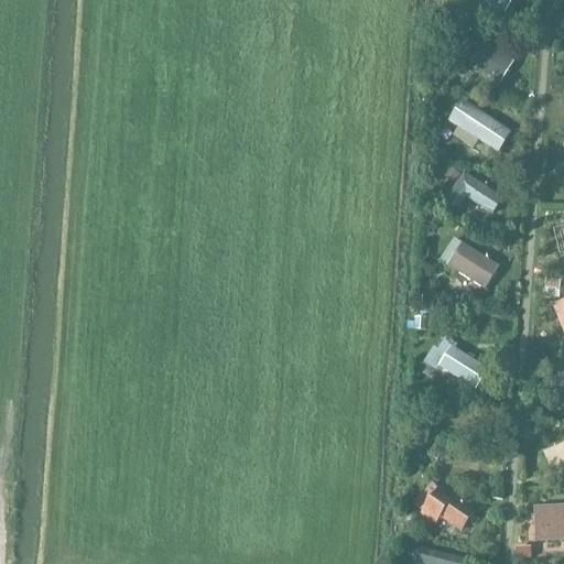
[(481,0),(505,14),(512,0),(481,0)]
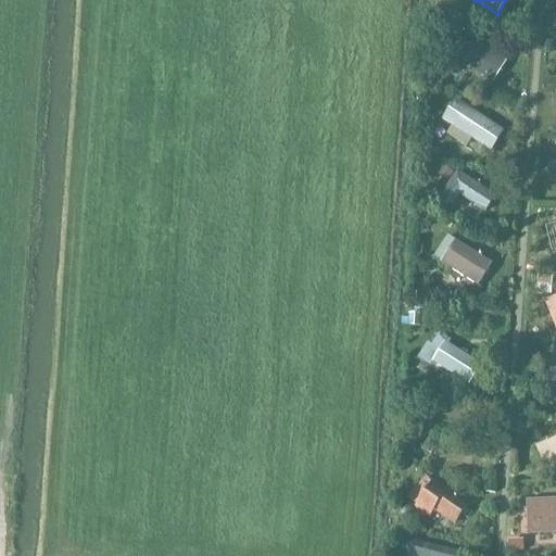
[(460,38),(450,54),(492,83),(506,61),(478,41),(474,47),(460,38)]
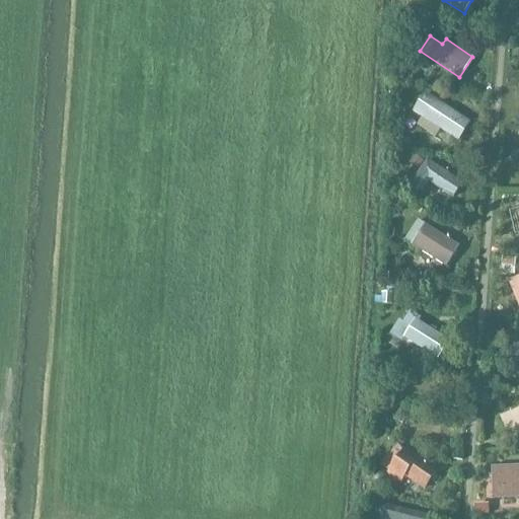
[(413,110),(457,141),(470,123),(426,91),(413,110)]
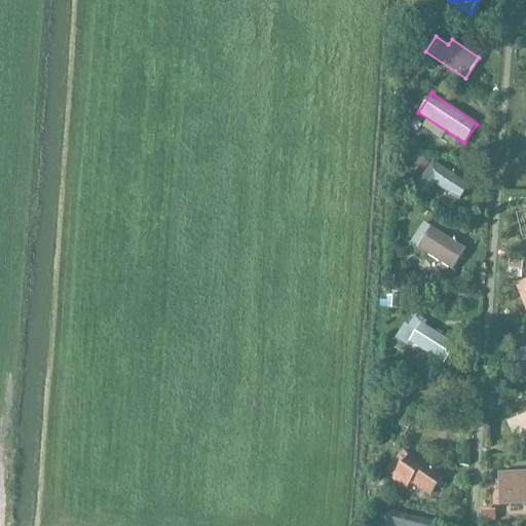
[(466,184),(433,160),(415,186),(427,195),(436,184),(457,198),(466,184)]
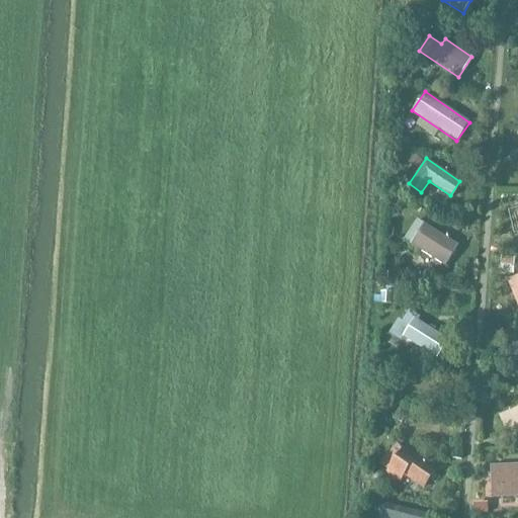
[(517,209),(508,212),(514,236),(517,235),(517,209)]
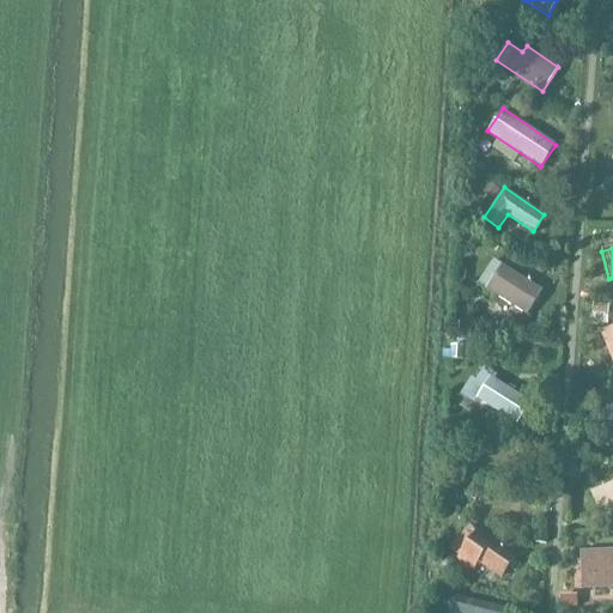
[(485,289),(526,314),(542,289),(503,263),(502,265),(492,259),(478,283),(486,287),(485,289)]
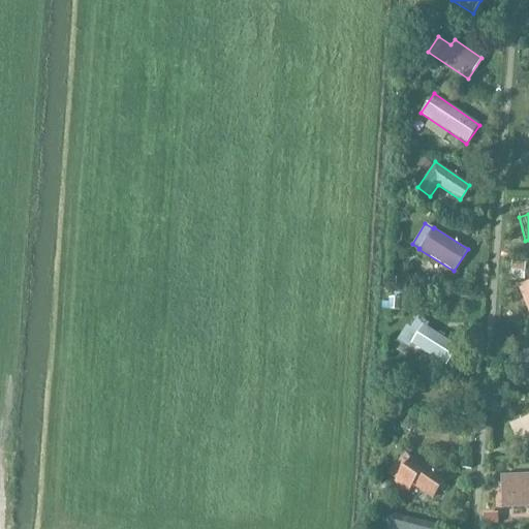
[(528,282),(519,286),(528,313),(528,282)]
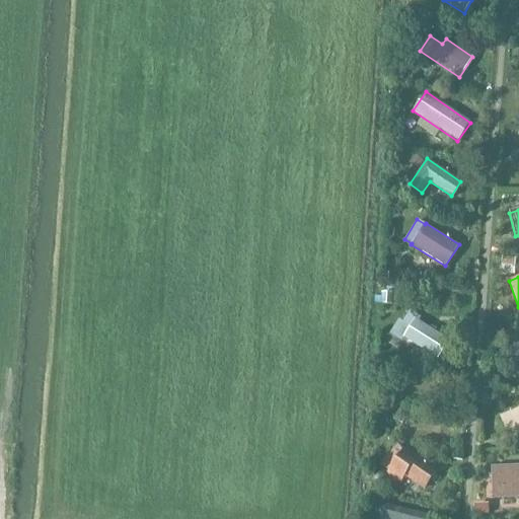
[(399,319),(390,334),(401,341),(404,337),(438,358),(448,340),(418,321),(421,317),(410,310),(403,321),(399,319)]
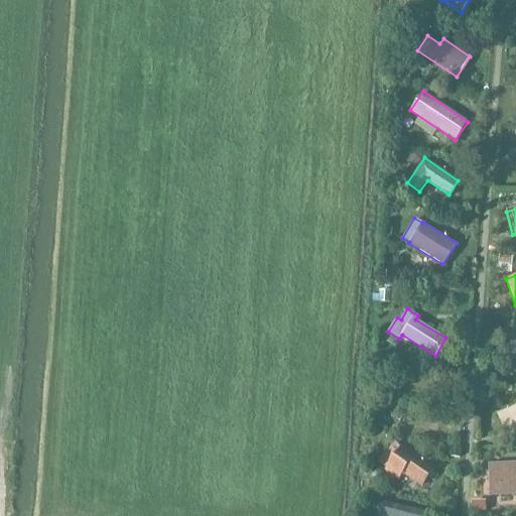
[(515,366),(515,341),(502,347),(511,369),(515,366)]
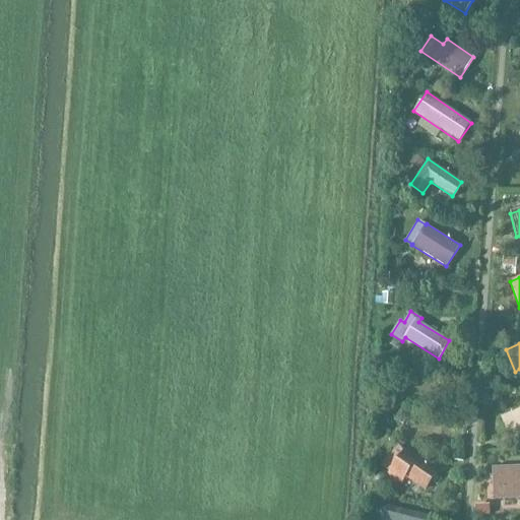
[(519,436),(519,409),(500,417),(510,440),(519,436)]
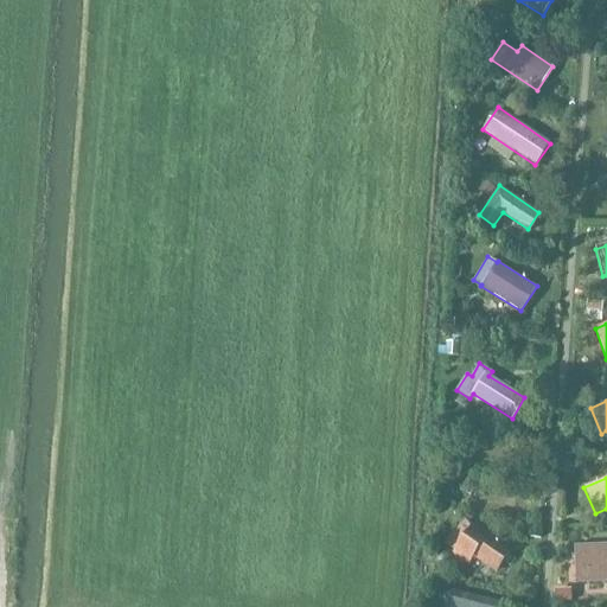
[(474,560),(494,574),(511,551),(472,524),(451,554),(468,567),(474,560)]
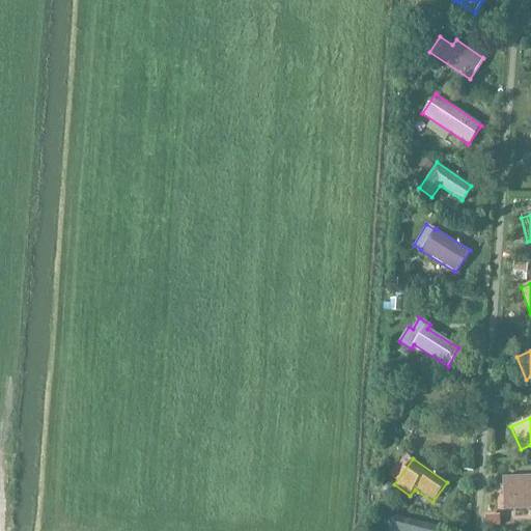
[(530,477),(502,478),(504,512),(530,510),(530,477)]
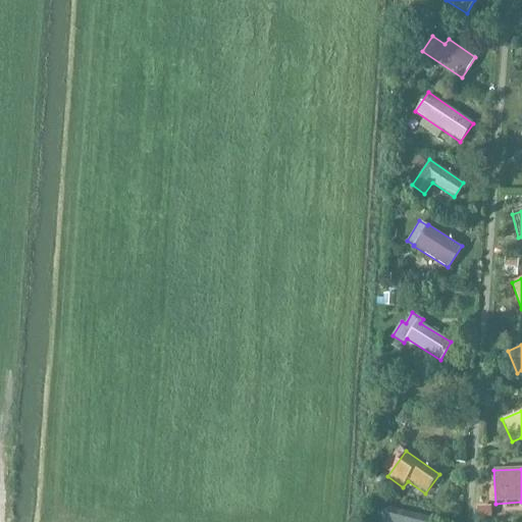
[(427,521),(429,518),(381,507),(377,521),(427,521)]
